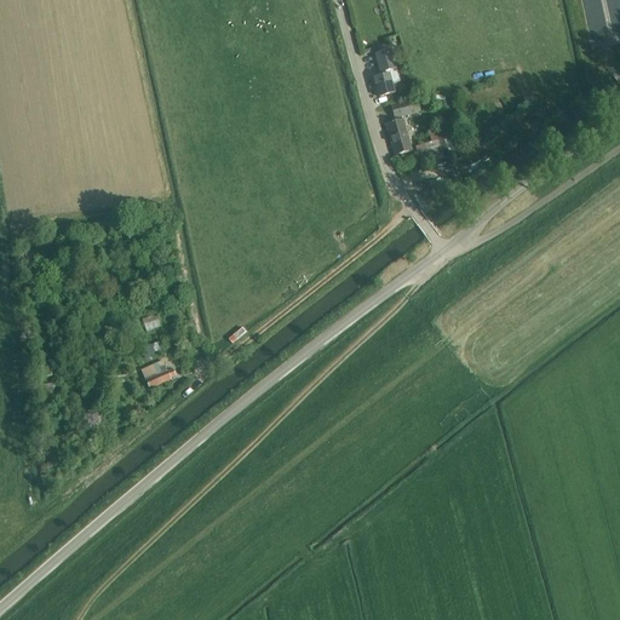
[(392,50),(388,51),(375,55),(382,76),(374,79),(379,98),(388,96),(394,93),(391,84),(401,81),(392,50)]
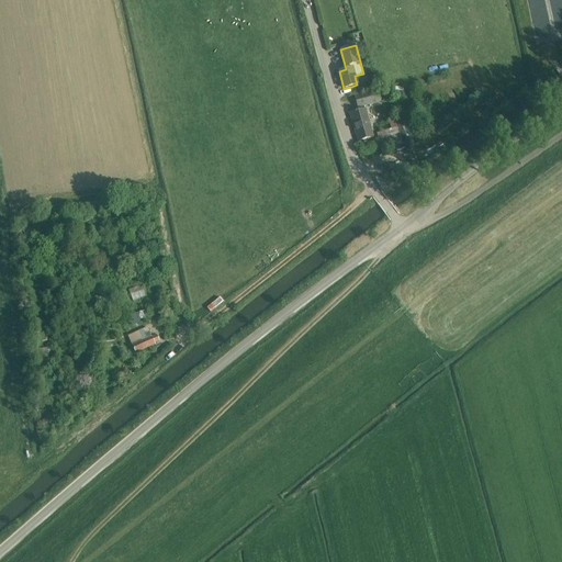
[(355,96),(358,109),(381,101),(378,89),(355,96)]
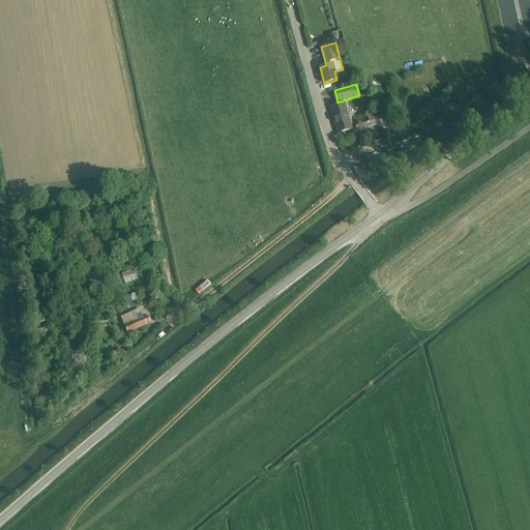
[(345,102),(330,107),(337,134),(352,128),(345,102)]
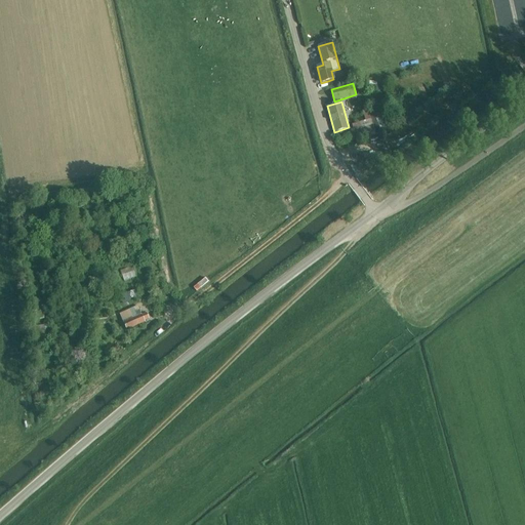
[(359,122),(364,137),(380,133),(373,109),(369,111),(371,118),(359,122)]
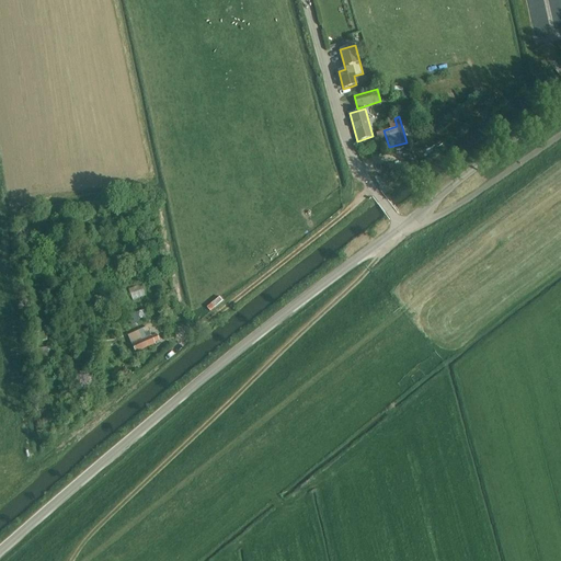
[(423,128),(415,130),(418,139),(425,137),(423,128)]
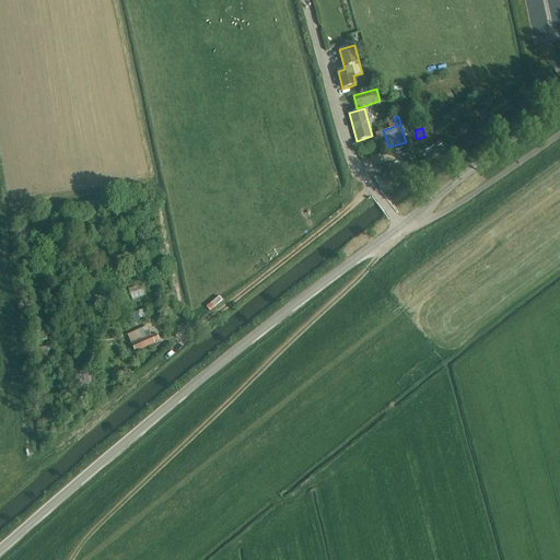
[(132,299),(146,294),(142,282),(128,287),(132,299)]
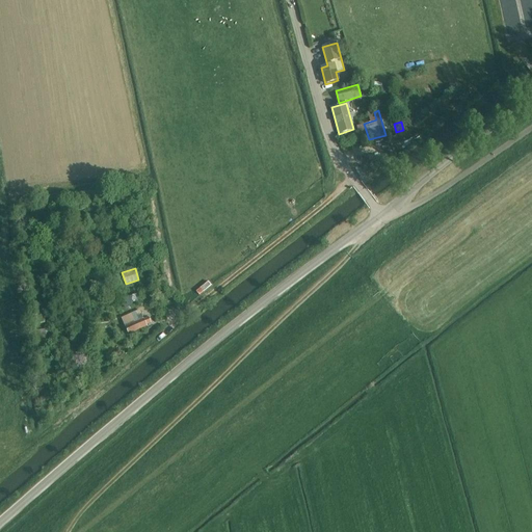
[(122,319),(128,334),(147,325),(139,311),(122,319)]
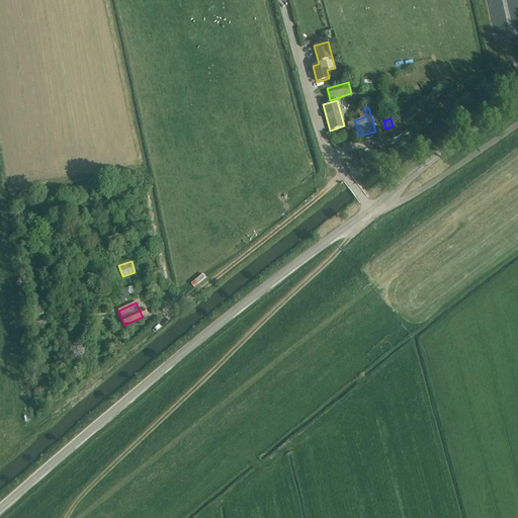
[(31,307),(32,317),(42,316),(40,305),(31,307)]
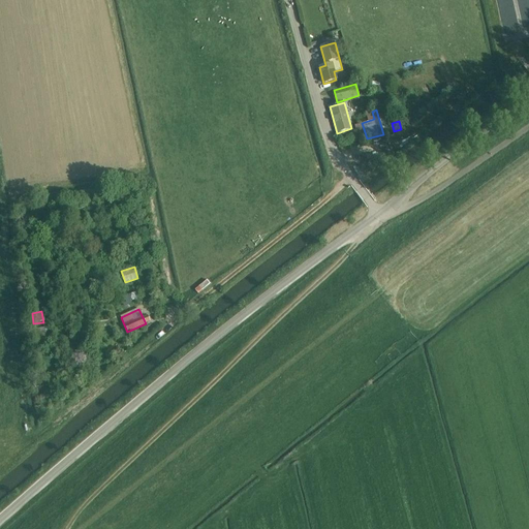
[(32,330),(33,342),(47,341),(45,328),(32,330)]
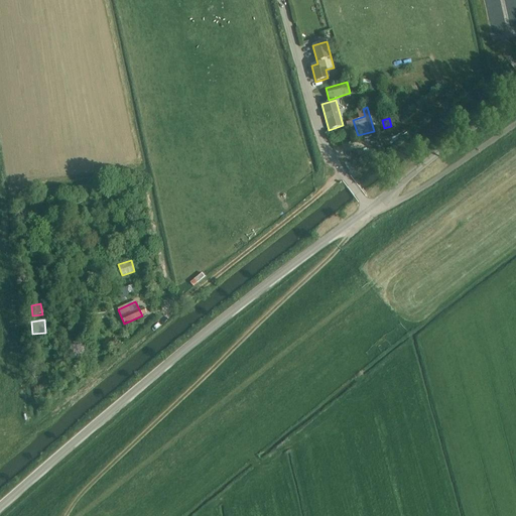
All buildings are outlined.
